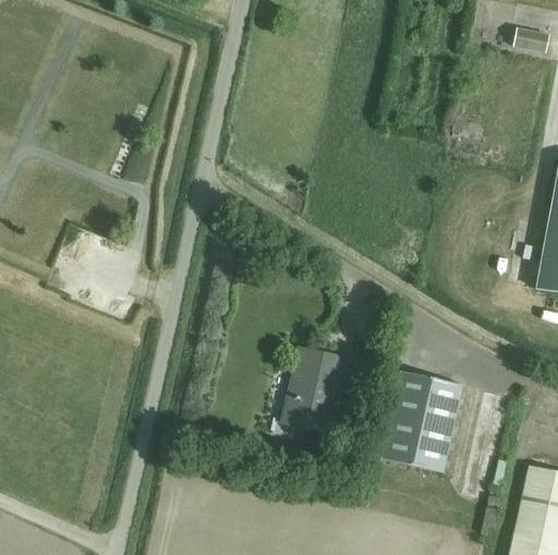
[(512,45),(545,51),(548,34),(516,27),(512,45)]
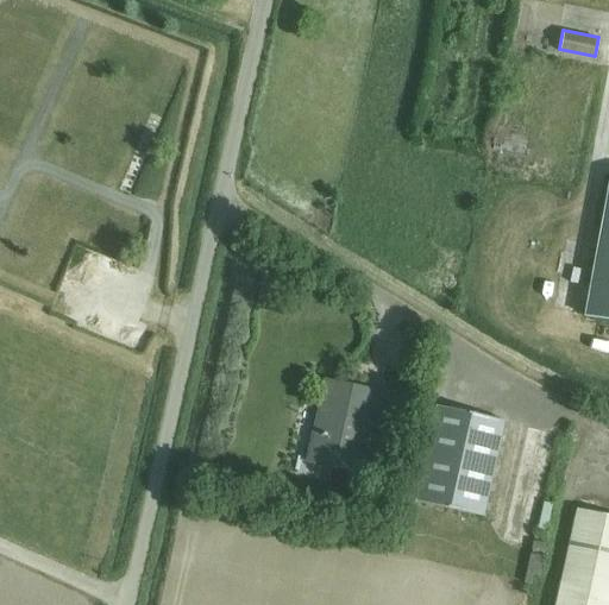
[(503,136),(501,147),(526,152),(528,142),(503,136)]
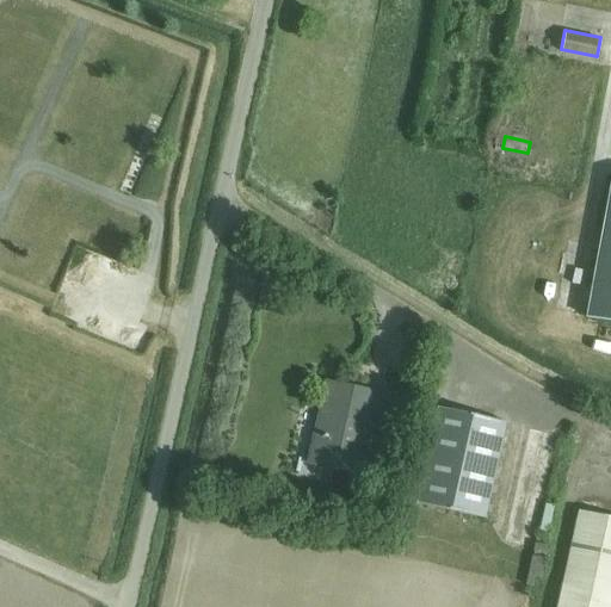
[(610,177),(586,313),(610,317),(610,177)]
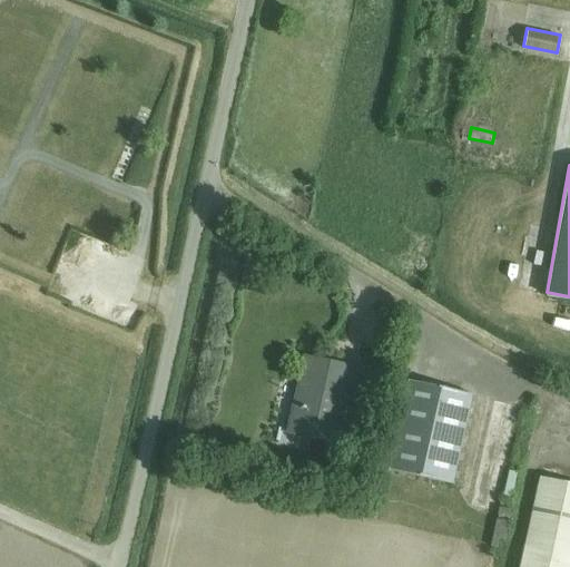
[(351,398),(357,367),(328,360),(327,365),(320,363),(321,359),(304,354),(297,384),(302,385),(298,402),(294,401),(288,424),(313,430),(312,434),(336,440),(345,397),(351,398)]
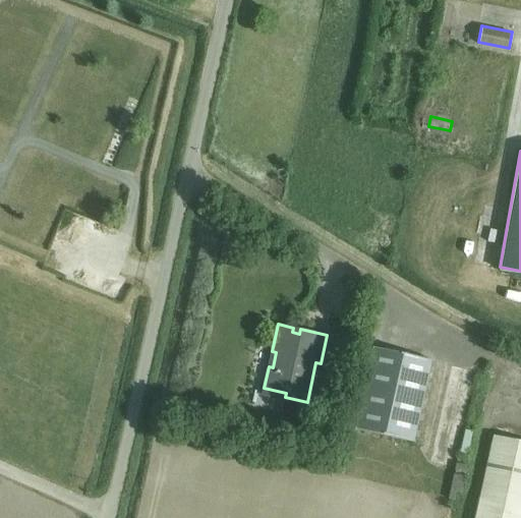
[(413,439),(431,358),(373,345),(355,425),(413,439)]
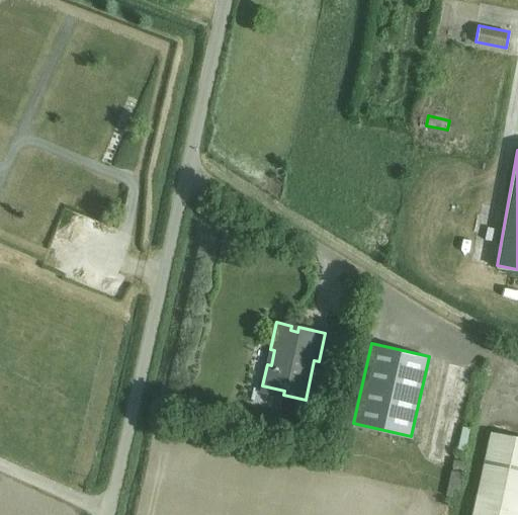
[(455,350),(436,443),(456,448),(477,354),(455,350)]
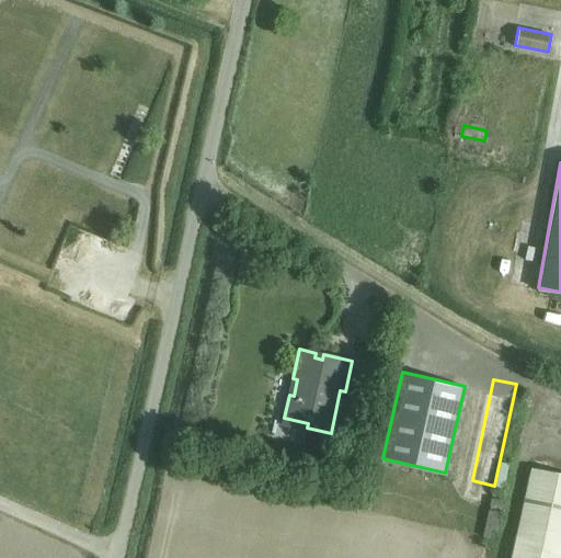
[(560,557),(560,474),(531,468),(511,557),(560,557)]
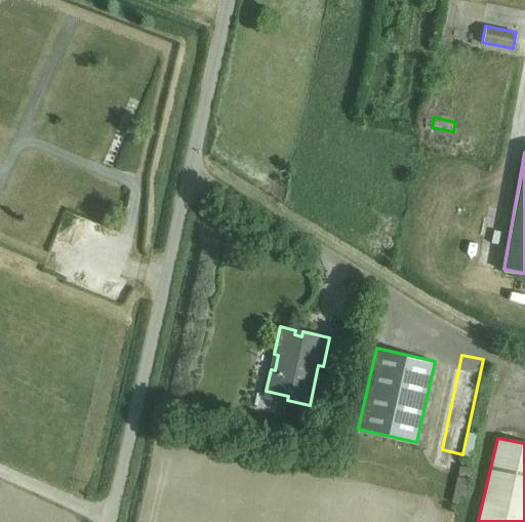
[(471,468),(459,465),(451,500),(458,502),(459,494),(465,495),(471,468)]
